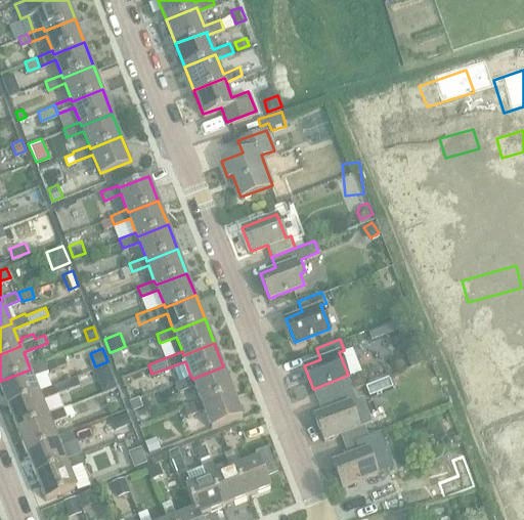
[(121,348),(111,352),(115,360),(124,356),(121,348)]
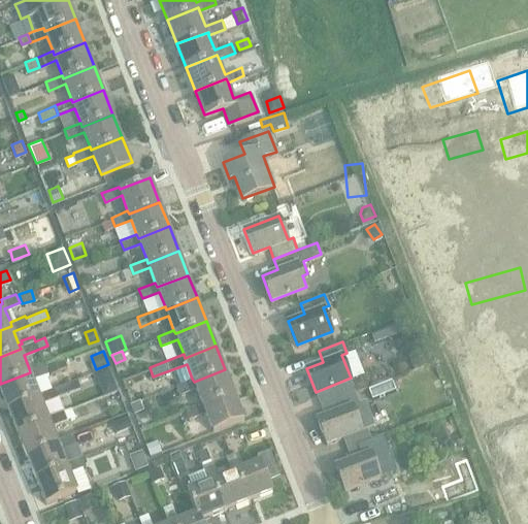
[(63,357),(44,365),(47,371),(47,372),(66,365),(63,357)]
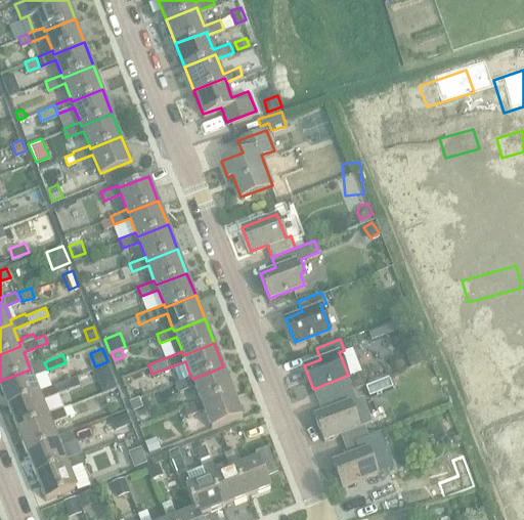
[(0,381),(0,386),(7,405),(39,393),(38,389),(32,375),(47,369),(44,362),(43,359),(29,365),(30,370),(0,381)]
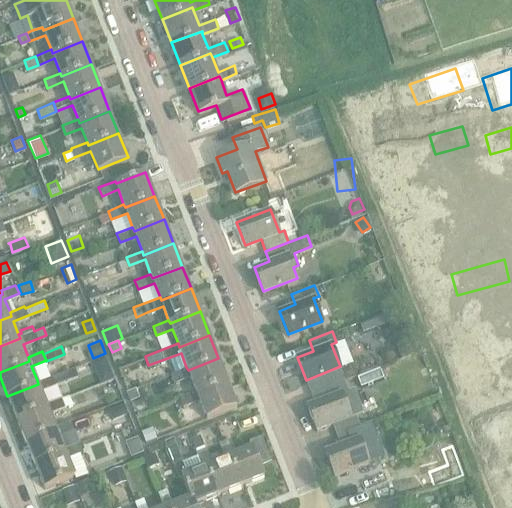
[(195,390),(196,393),(227,381),(218,358),(188,370),(186,367),(170,373),(174,381),(190,375),(195,390)]
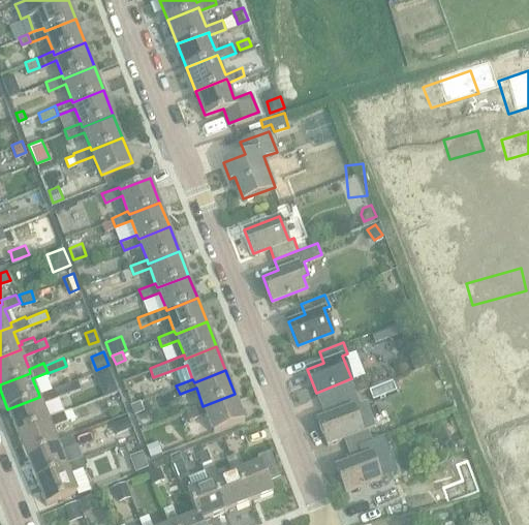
[(76,378),(68,382),(71,391),(80,387),(76,378)]
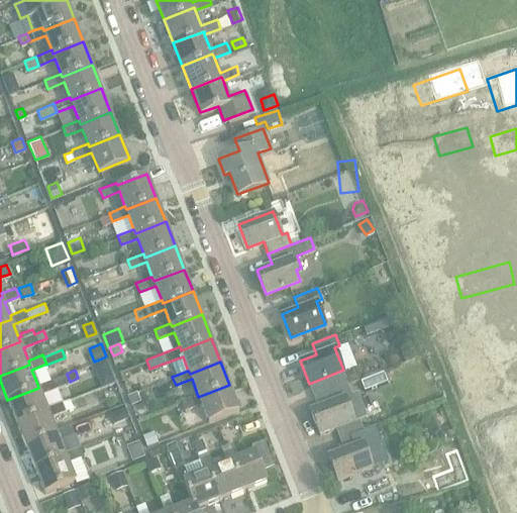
[(384,372),(360,380),(365,390),(387,381),(384,372)]
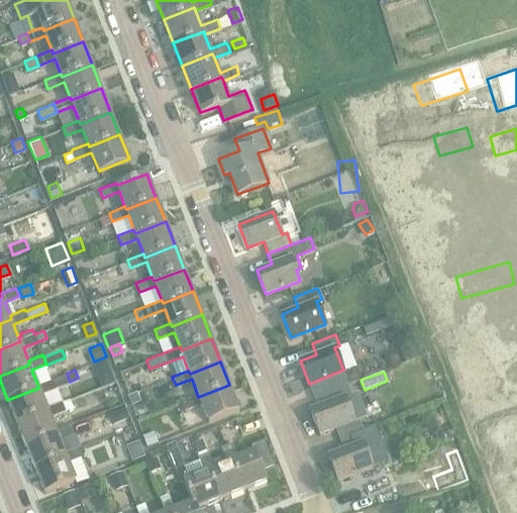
[(7,400),(34,468),(66,455),(64,451),(59,437),(73,431),(70,422),(55,428),(49,415),(65,409),(73,406),(70,397),(61,401),(46,407),(40,393),(70,382),(67,374),(66,373),(53,378),(37,384),(38,388),(7,400)]
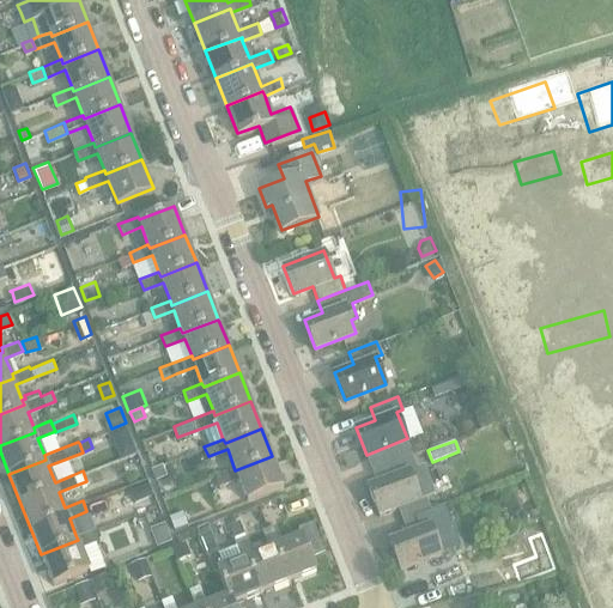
[(235,470),(234,467),(214,474),(219,485),(238,478),(247,499),(283,485),(272,456),(235,470)]
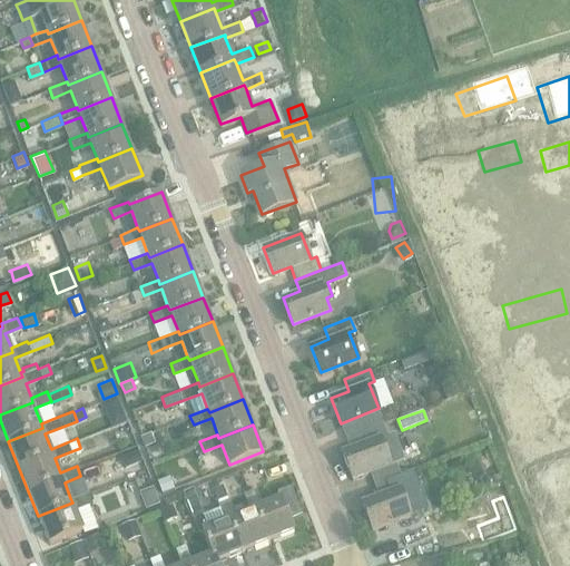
[(151,430),(140,435),(145,445),(155,441),(151,430)]
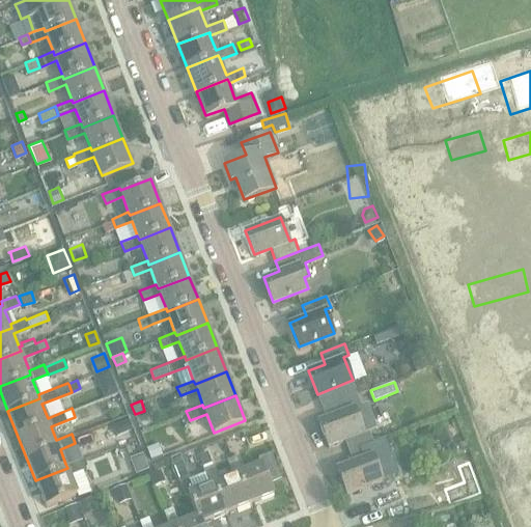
[(343,438),(348,450),(372,441),(372,440),(384,436),(381,424),(368,430),(363,432),(353,407),(317,420),(328,444),(343,438)]
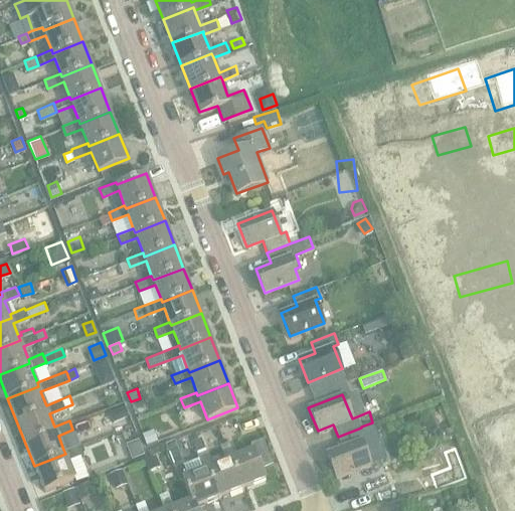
[(125,402),(109,408),(113,418),(129,413),(125,402)]
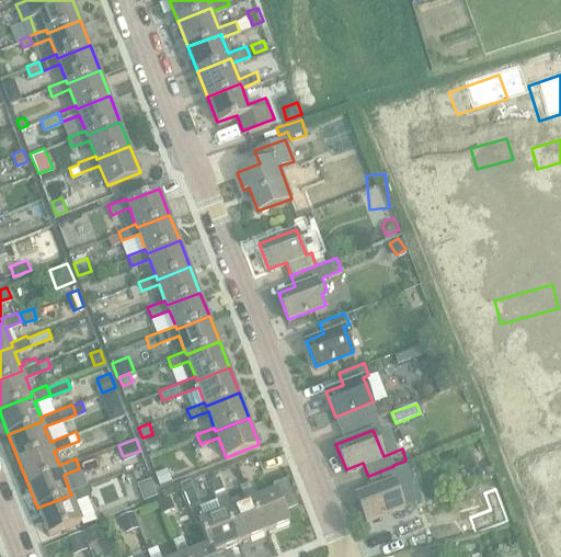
[(560,442),(528,452),(535,474),(560,466),(560,442)]
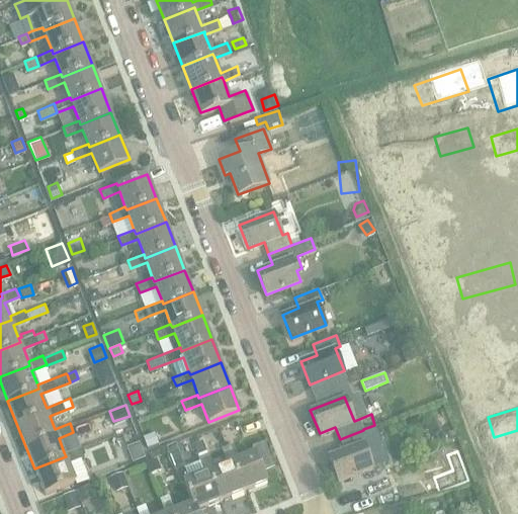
[(153,430),(142,434),(146,445),(158,441),(153,430)]
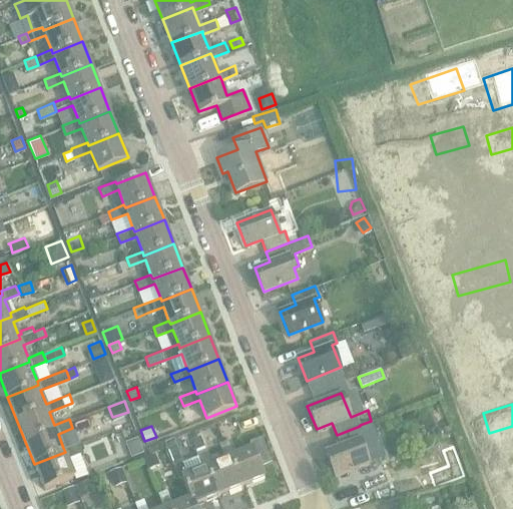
[(360,426),(337,435),(341,444),(325,450),(335,475),(369,461),(360,438),(365,436),(360,426)]
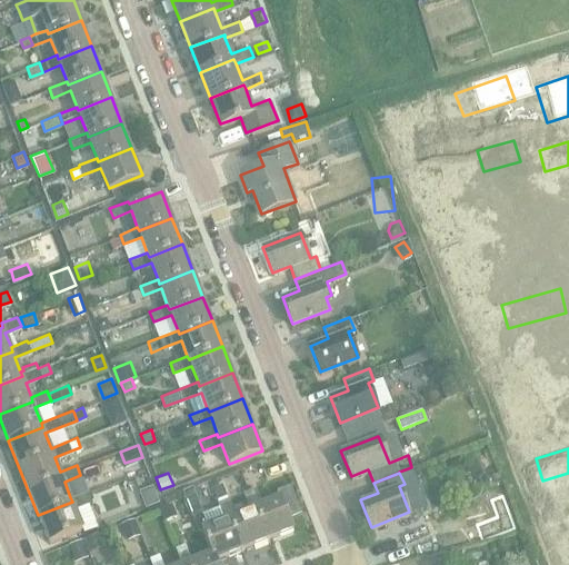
[(221,483),(211,486),(217,502),(227,497),(225,495),(226,494),(221,483)]
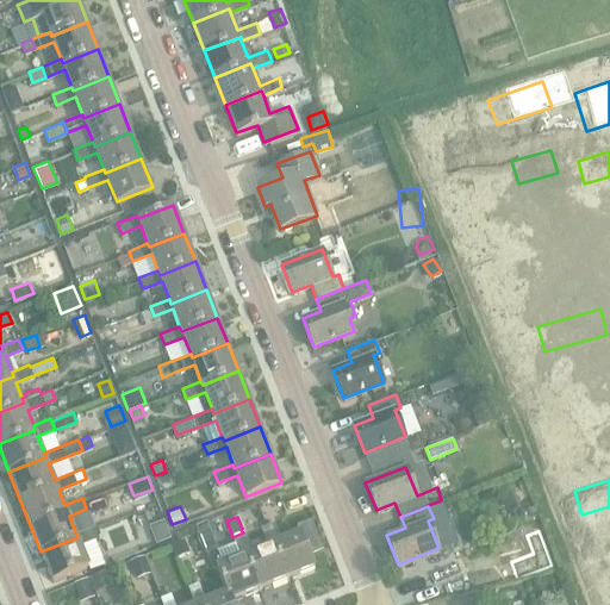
[(260,525),(268,544),(272,542),(286,578),(315,566),(309,554),(323,548),(310,517),(296,523),(299,531),(279,540),(271,522),(260,525)]
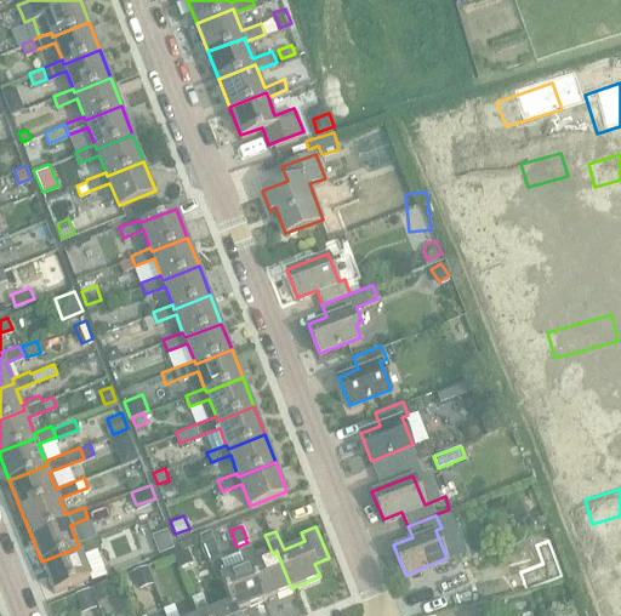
[(167,530),(148,537),(153,553),(174,546),(167,530)]
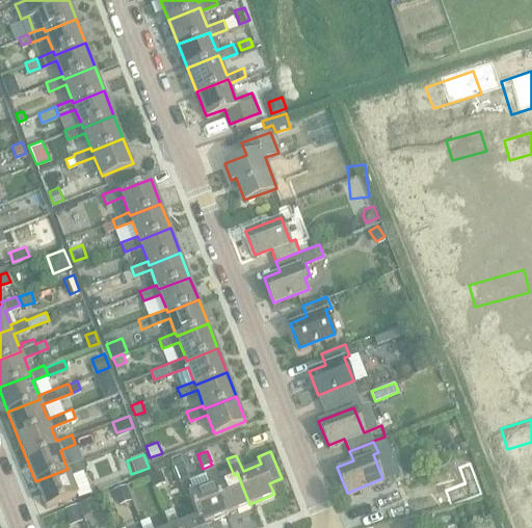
[(68,469),(35,481),(46,506),(77,494),(70,474),(85,468),(81,458),(65,465),(68,469)]
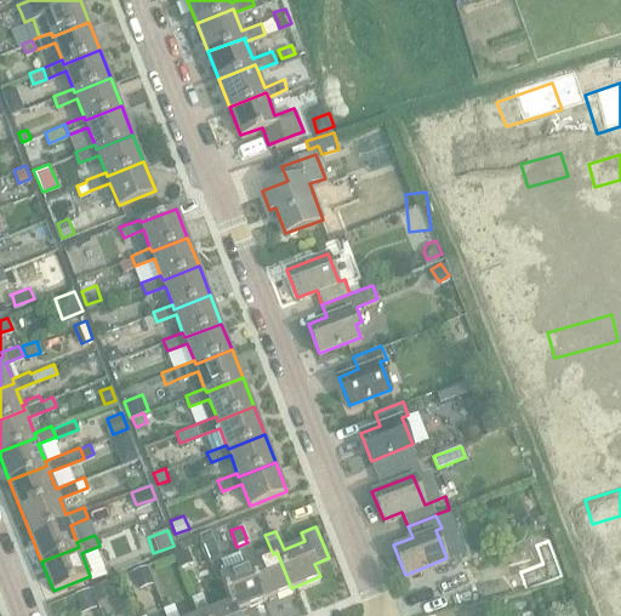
[(221,577),(231,602),(232,602),(235,611),(263,600),(249,564),(245,565),(227,572),(220,554),(216,542),(204,546),(209,558),(217,579),(221,577)]
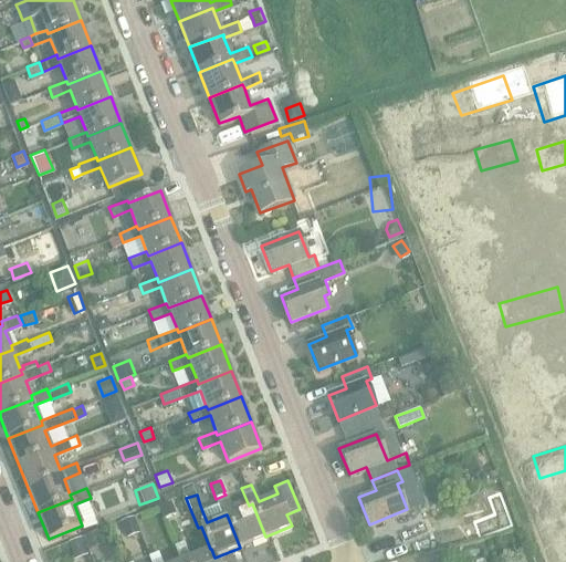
[(216,499),(223,516),(227,514),(240,548),(265,537),(252,503),(249,506),(232,512),(226,495),(216,499)]
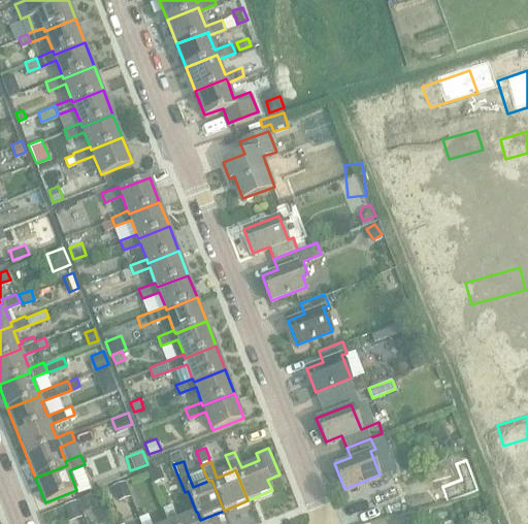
[(159,465),(147,469),(152,480),(163,476),(159,465)]
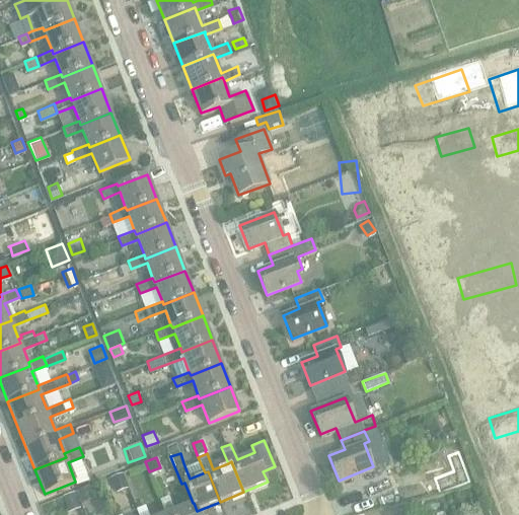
[(122,471),(112,475),(117,490),(127,485),(122,471)]
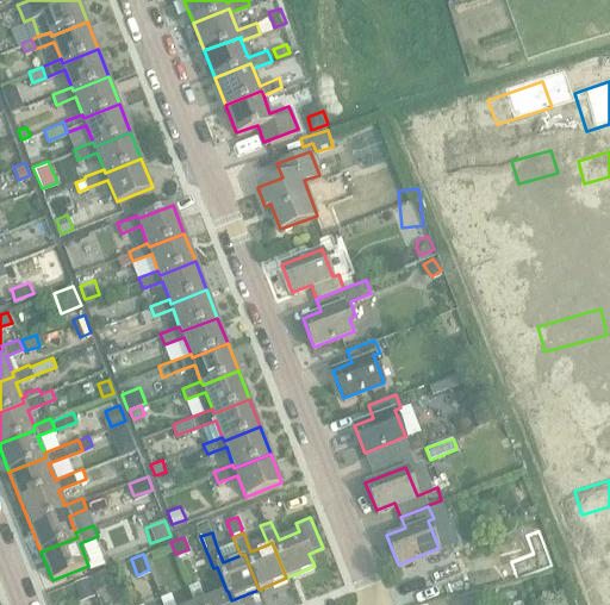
[(107,568),(92,574),(98,587),(112,581),(107,568)]
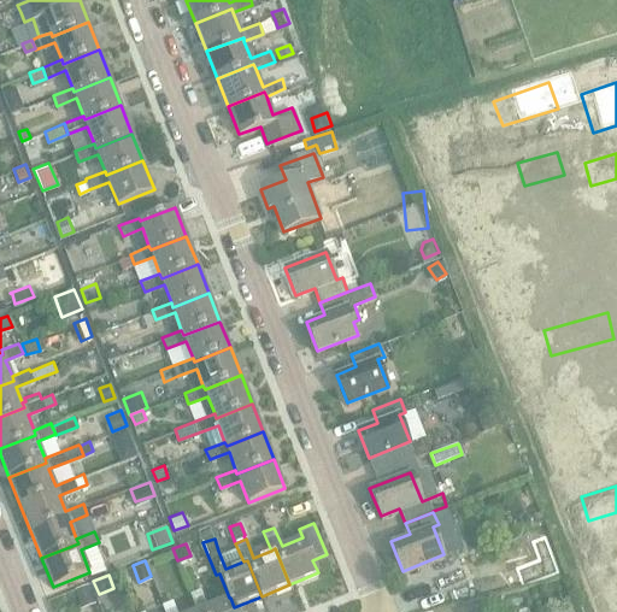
[(89,582),(76,588),(82,605),(97,599),(89,582)]
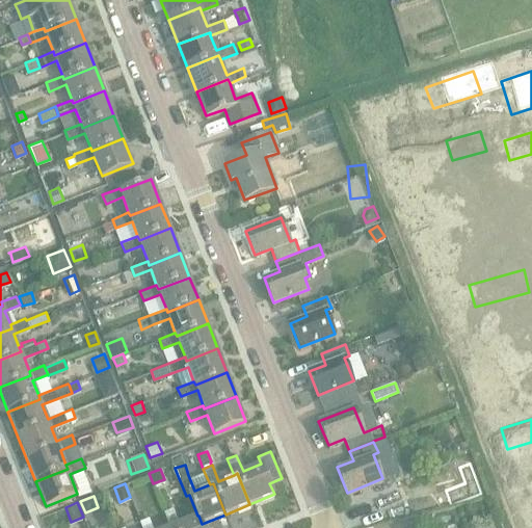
[(164,511),(170,527),(174,525),(174,527),(203,527),(202,524),(198,516),(197,516),(179,523),(173,508),(164,511)]
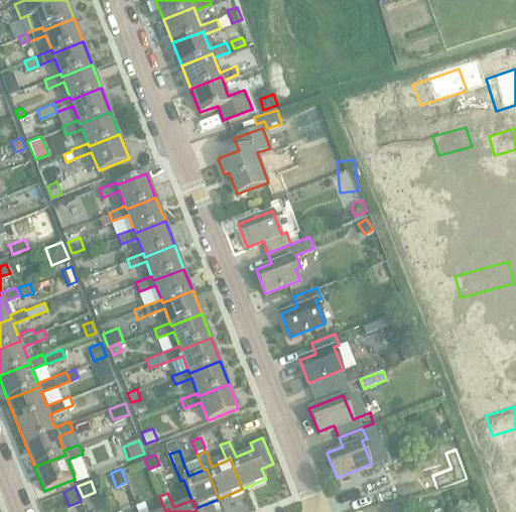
[(338,511),(368,511),(369,511),(365,497),(336,504),(338,511)]
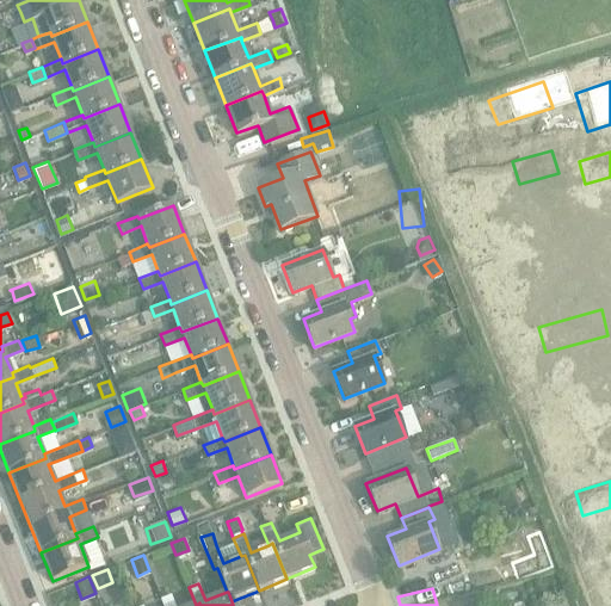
[(160,598),(164,605),(199,605),(199,603),(196,605),(191,605),(176,605),(171,594),(160,598)]
